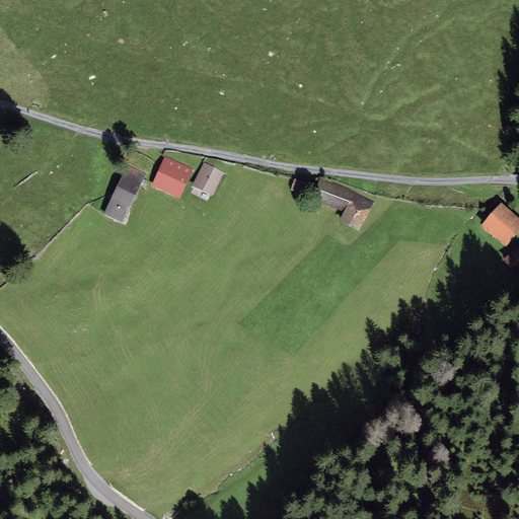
[(194,169),(164,156),(151,186),(179,199),(194,169)]
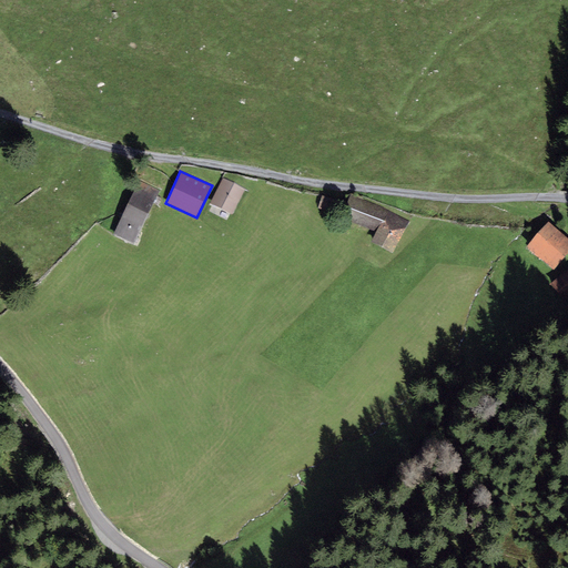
[(245,189),(223,178),(210,203),(232,214),(245,189)]
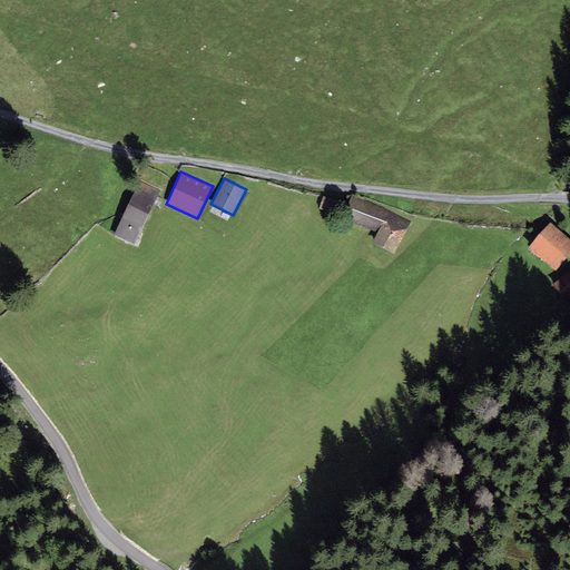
[(159,192),(139,182),(114,235),(134,245),(159,192)]
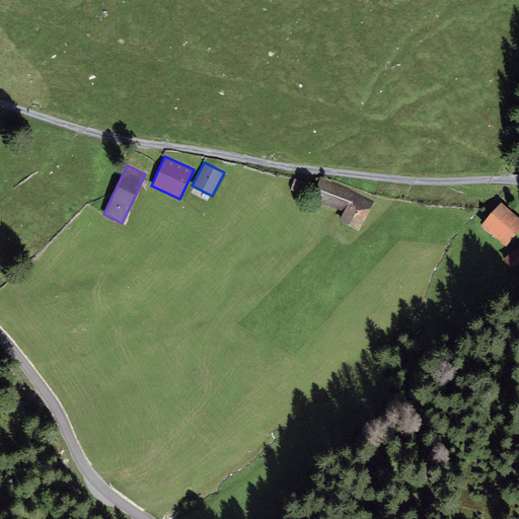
[(373,203),(320,177),(310,198),(343,213),(340,221),(360,230),(373,203)]
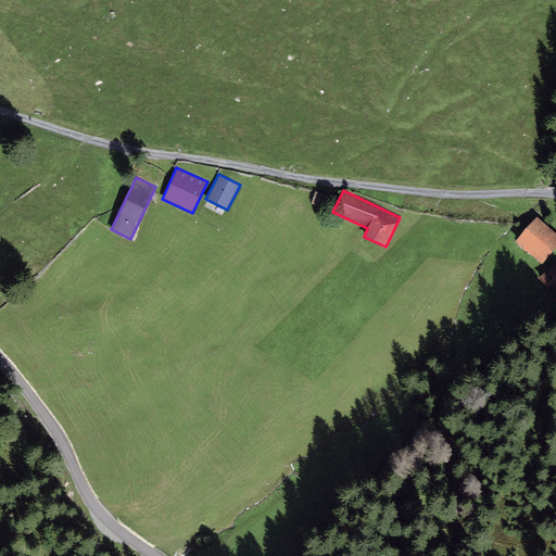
[(328,194),(314,191),(312,203),(325,206),(328,194)]
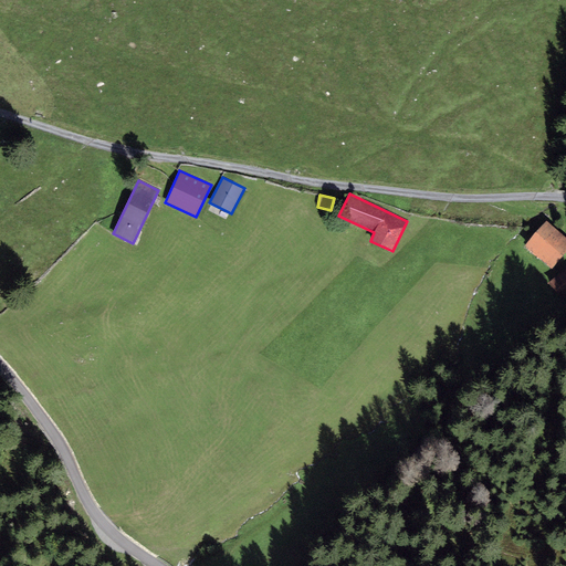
[(565,251),(565,237),(546,220),(525,245),(552,268),(565,251)]
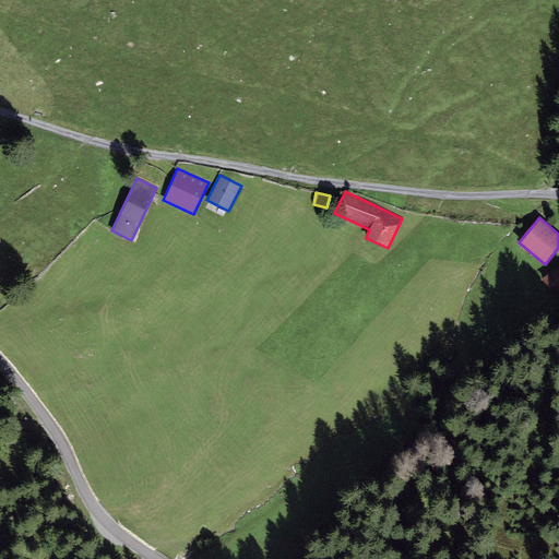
[(558,293),(558,263),(542,278),(556,296),(558,293)]
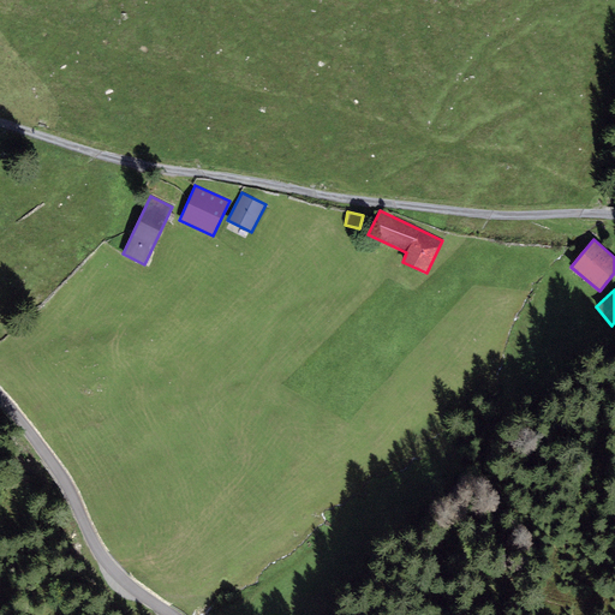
All buildings are outlined.
